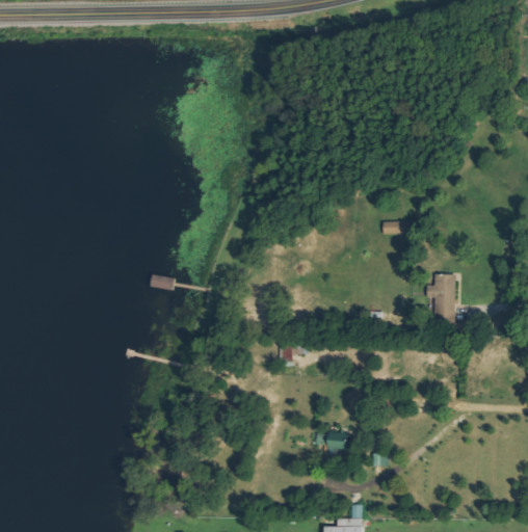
[(455,274),(434,274),(433,286),(427,286),(426,298),(432,298),(432,307),(454,308),(455,274)]
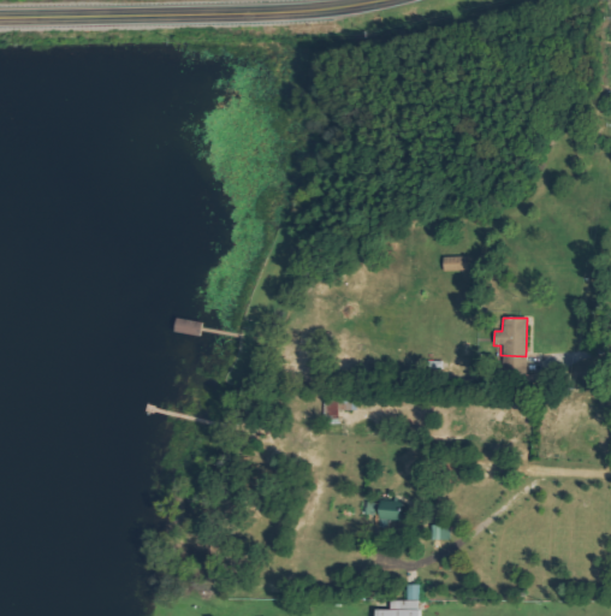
[(337,409),(344,409),(344,402),(322,402),(324,416),(337,416),(337,409)]
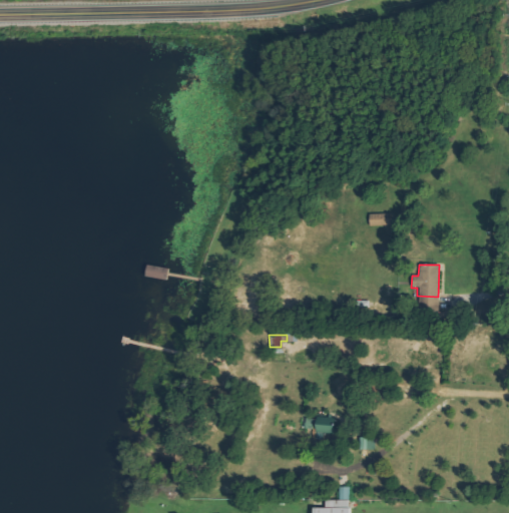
[(336,416),(318,415),(317,433),(336,434),(336,416)]
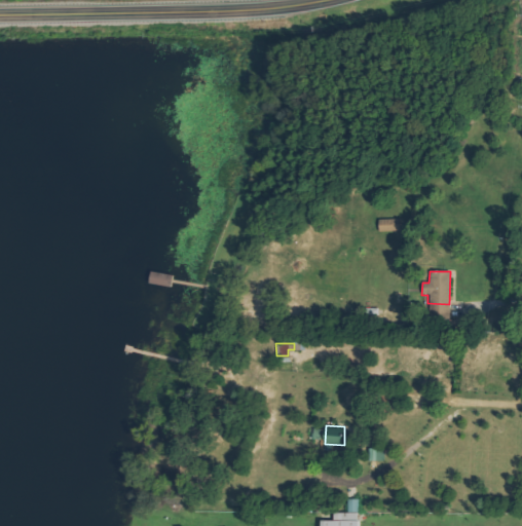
[(383,461),(383,448),(368,449),(368,461),(383,461)]
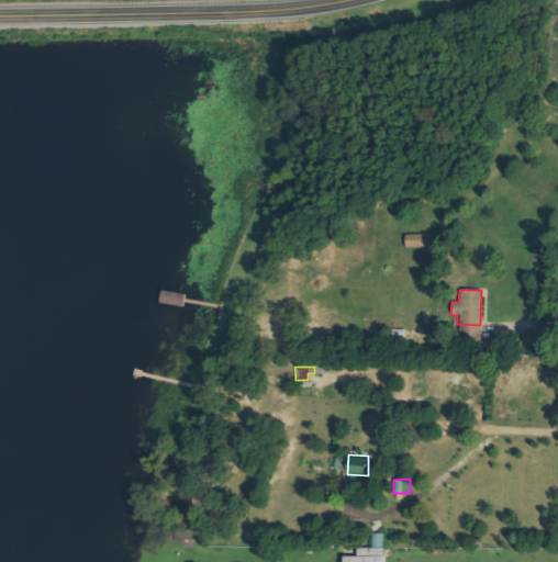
[(343,561),(382,561),(383,534),(371,534),(370,548),(356,548),(356,555),(344,555),(343,561)]
